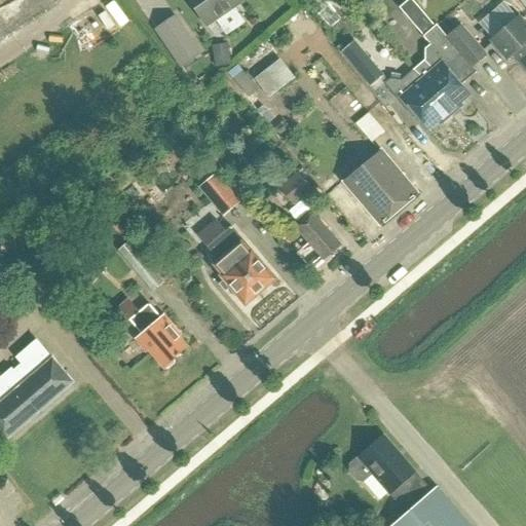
[(189,0),(207,25),(217,17),(217,20),(233,8),(233,7),(242,0),(241,0),(189,0)]
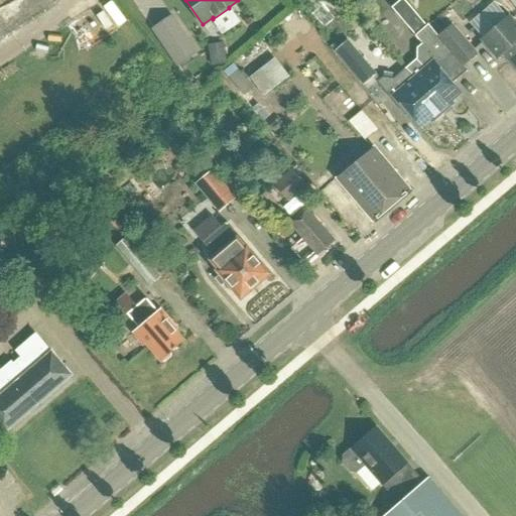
[(404,0),(399,0),(392,6),(423,43),(417,48),(417,58),(405,69),(443,113),(450,107),(450,103),(462,94),(453,84),(466,72),(434,34),(404,0)]
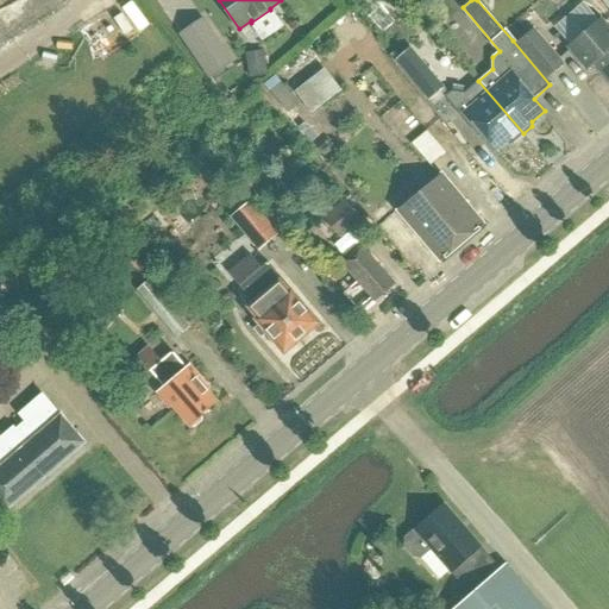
[(594,64),(608,81),(608,26),(602,19),(567,48),(586,69),(594,64)]
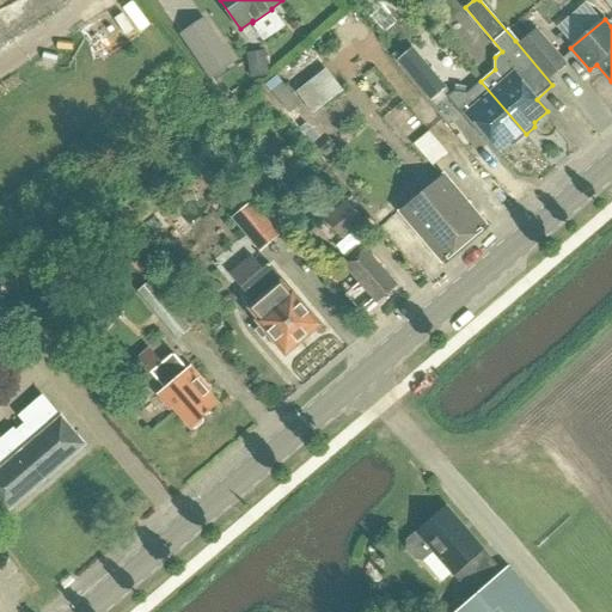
[(516,38),(515,41),(552,85),(555,84),(549,77),(565,62),(536,28),(519,42),(516,38)]
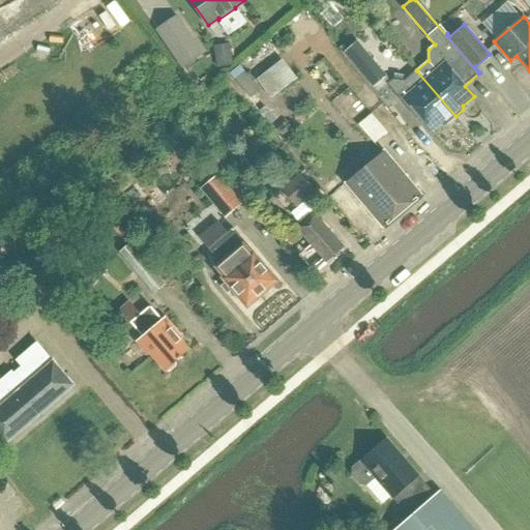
[(203,55),(188,34),(168,48),(182,68),(203,55)]
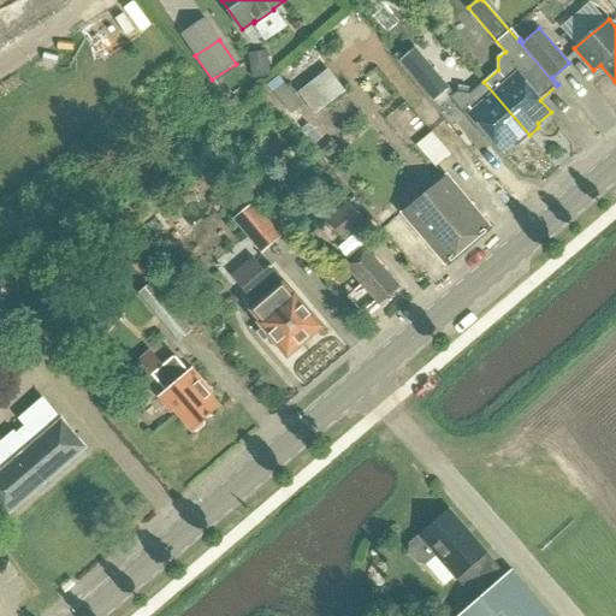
[(249,52),(253,78),(272,76),(268,49),(249,52)]
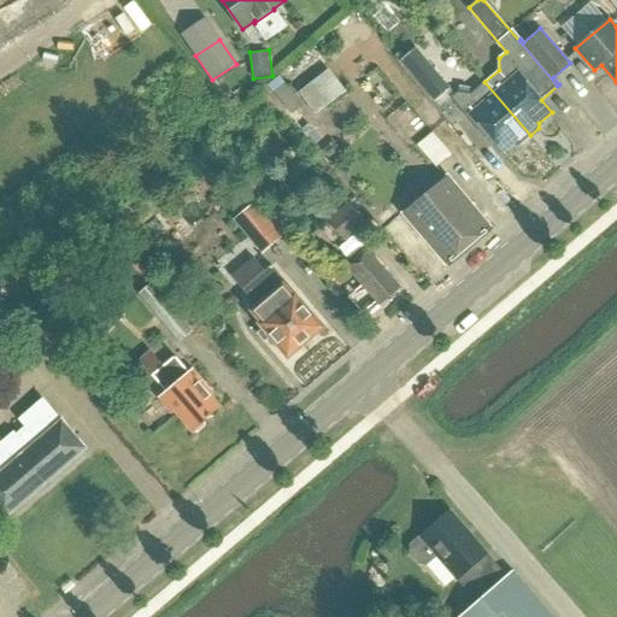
[(415,50),(399,62),(432,103),(448,90),(415,50)]
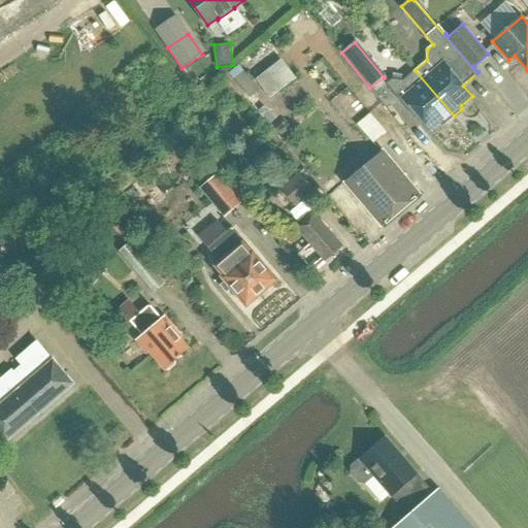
[(258,90),(238,67),(230,74),(250,97),(258,90)]
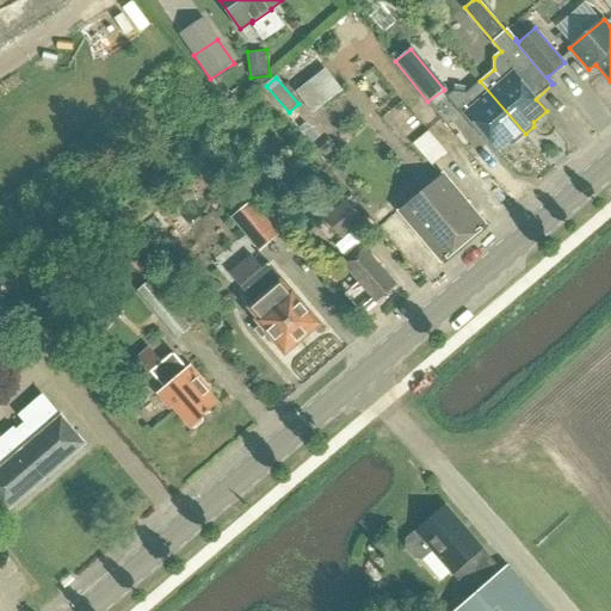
[(477,125),(499,152),(511,141),(517,141),(525,134),(480,81),(467,93),(455,91),(448,97),(474,129),(477,125)]
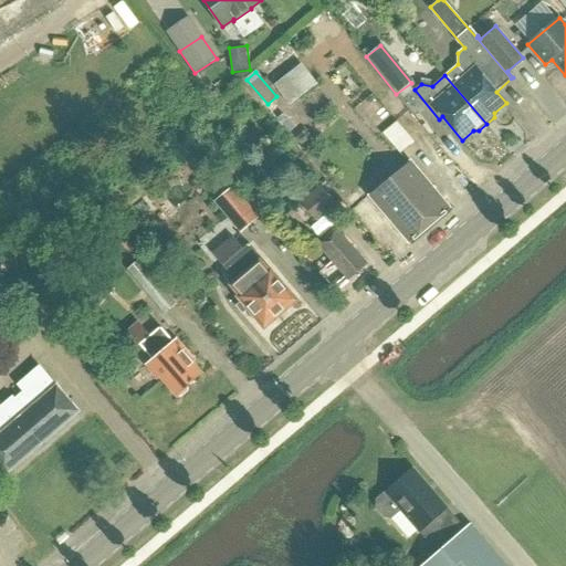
[(400,155),(415,143),(400,126),(399,126),(396,123),(383,135),(400,155)]
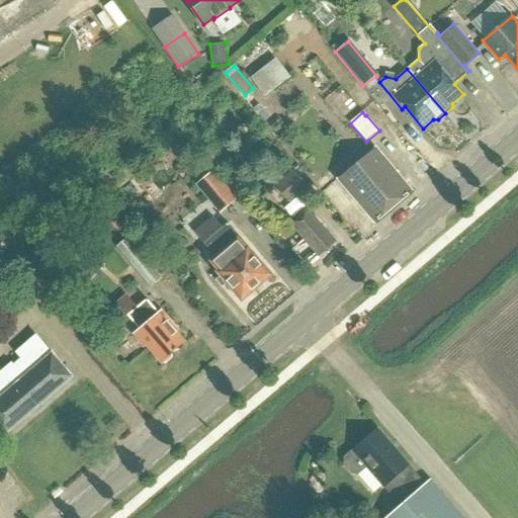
[(375,149),(338,180),(374,224),(412,192),(375,149)]
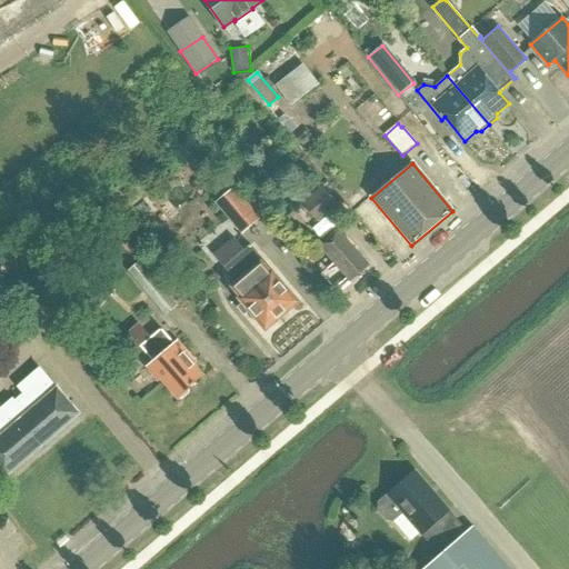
[(302,203),(319,222),(327,217),(339,230),(352,219),(322,186),(302,203)]
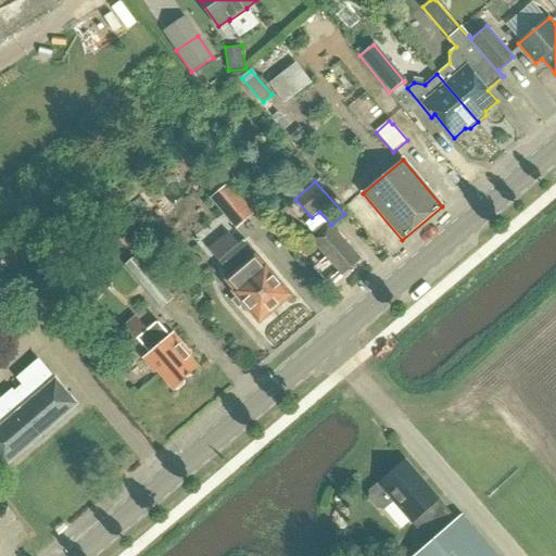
[(207,200),(234,229),(251,214),(225,185),(207,200)]
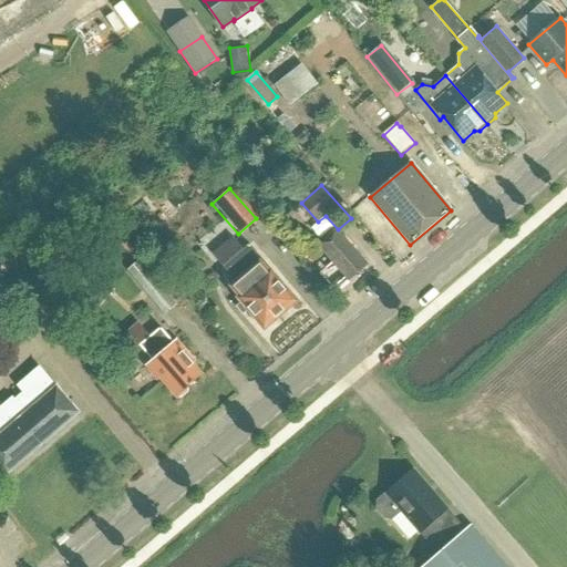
[(122,226),(113,234),(130,254),(138,246),(122,226)]
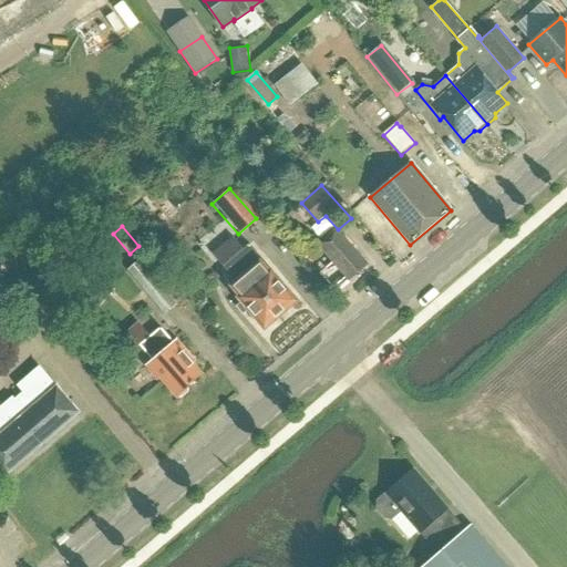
[(368,264),(338,229),(319,246),(349,280),(368,264)]
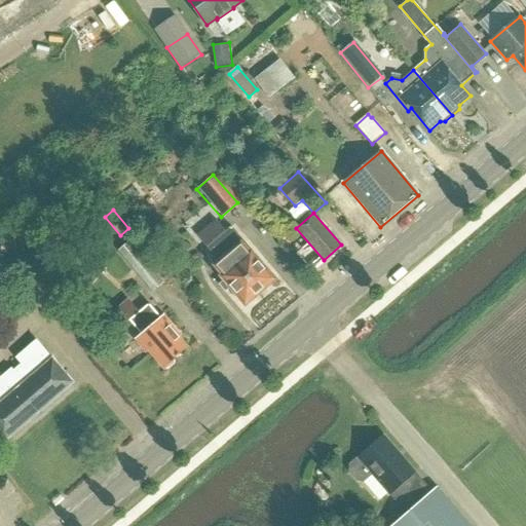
[(241,243),(237,239),(239,238),(231,228),(207,249),(218,263),(215,266),(246,303),(273,279),(251,254),(251,255),(241,243)]
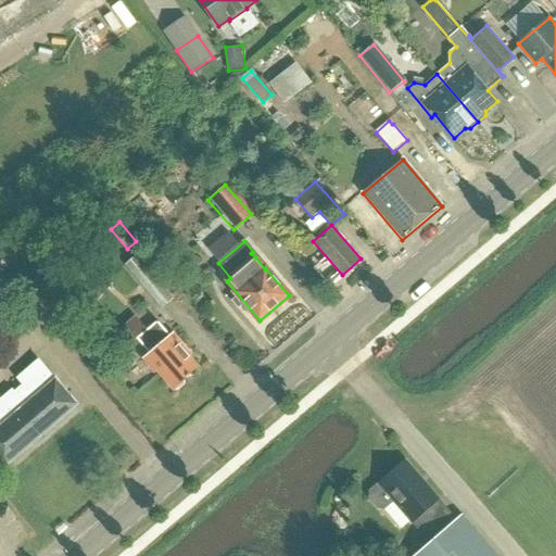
[(123,266),(160,311),(172,301),(134,256),(123,266)]
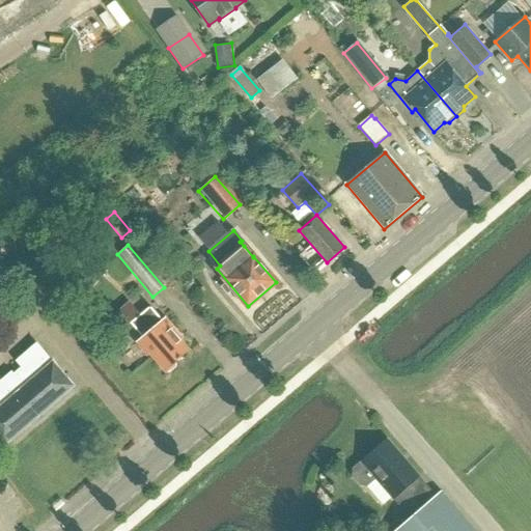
[(166,319),(163,323),(151,309),(132,326),(143,339),(138,343),(147,355),(149,353),(166,371),(190,352),(179,340),(183,338),(166,319)]
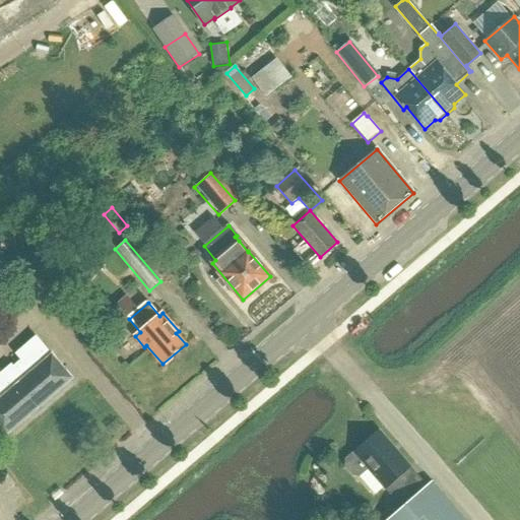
[(0,433),(2,436),(70,378),(51,354),(50,354),(35,336),(14,353),(19,360),(11,367),(9,365),(0,373),(0,433)]
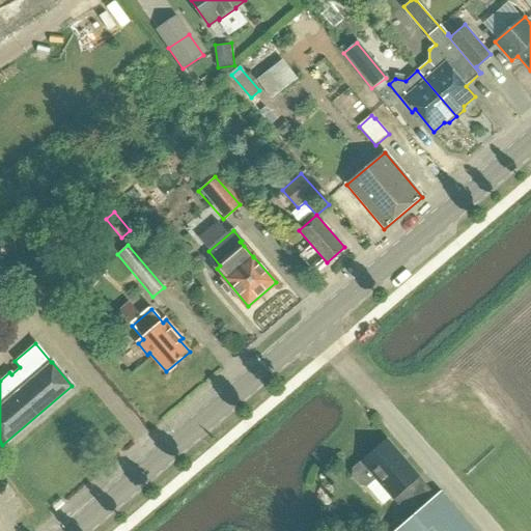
[(474,530),(441,493),(436,498),(419,478),(418,478),(387,441),(356,467),(357,468),(354,470),(354,476),(362,485),(367,485),(375,478),(411,519),(396,530),(474,530)]
